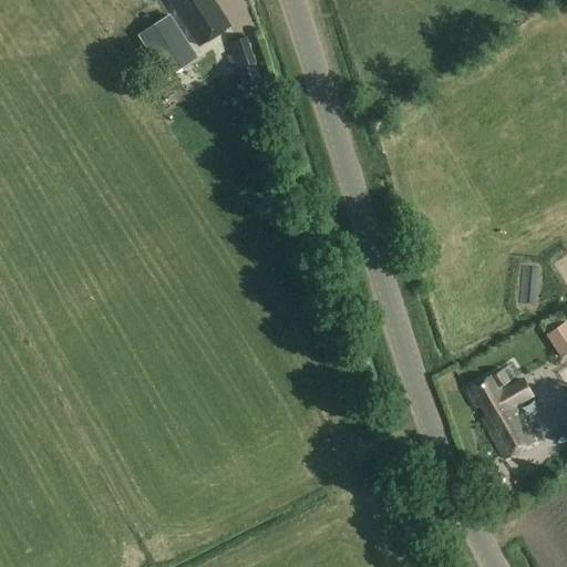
[(212,0),(169,0),(199,47),(229,27),(212,0)]
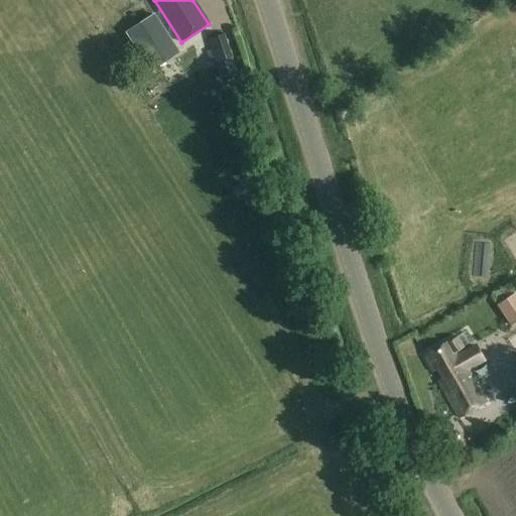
[(151,70),(178,50),(154,14),(127,32),(151,70)]
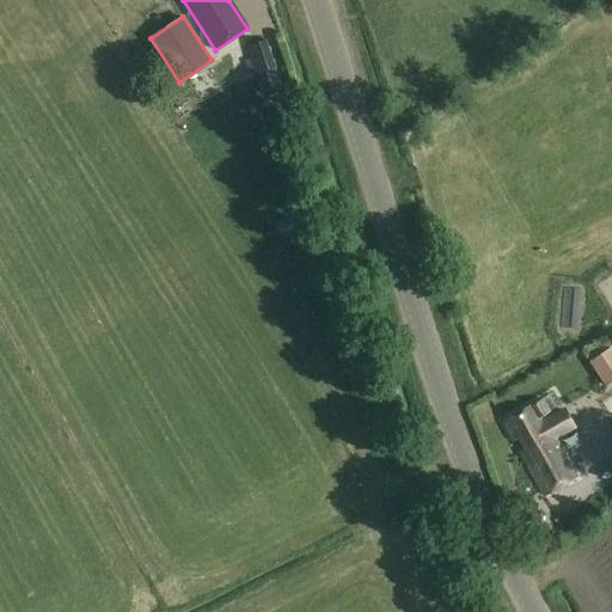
[(265,42),(248,48),(256,73),(264,71),(275,67),(265,42)]
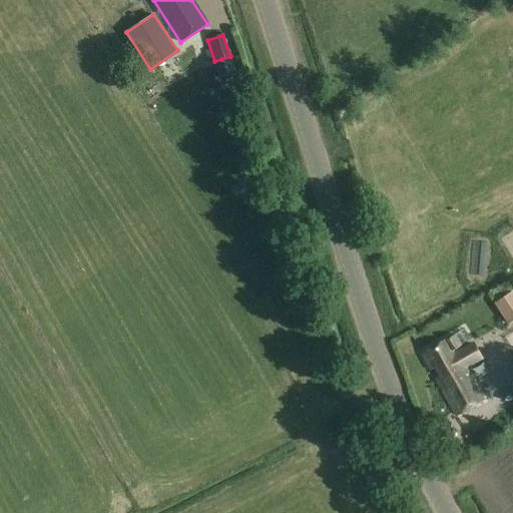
[(492,305),(505,325),(512,320),(512,293),(512,292),(492,305)]
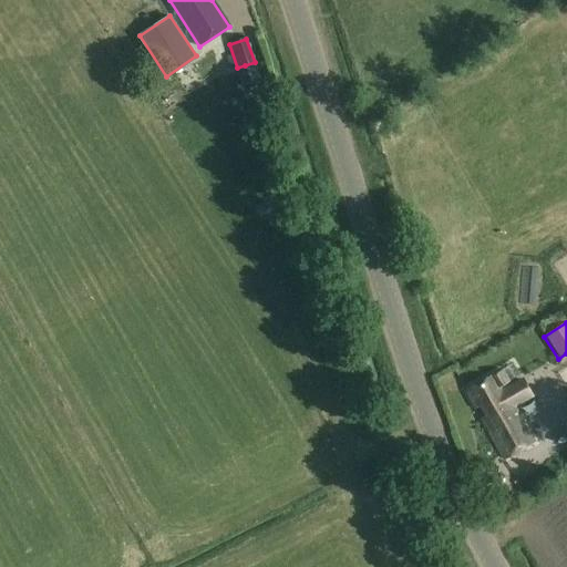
[(505,462),(535,445),(503,385),(511,381),(504,370),(466,390),(505,462)]
